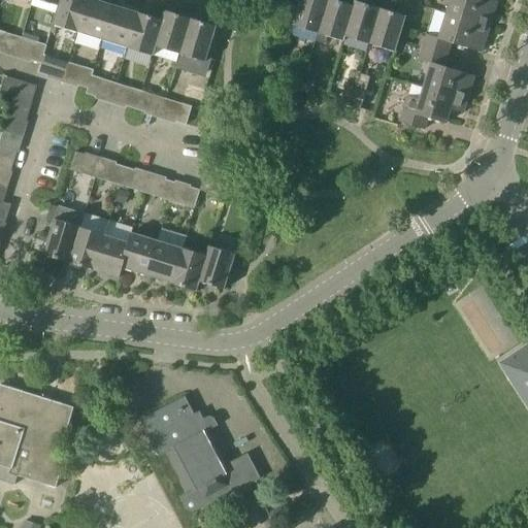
[(88,0),(60,0),(59,6),(53,25),(78,33),(88,0)]
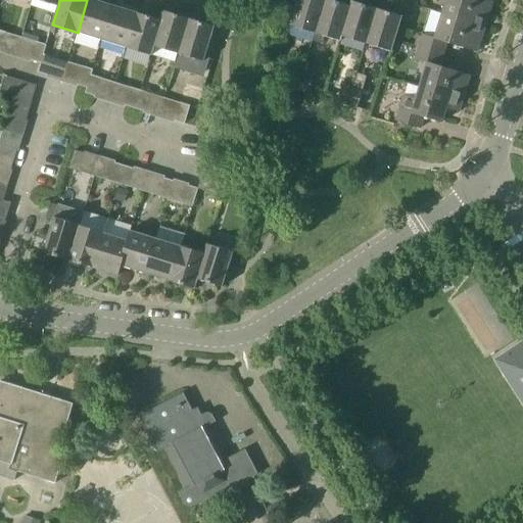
[(102,40),(112,5),(95,0),(87,0),(78,33),(102,40)]
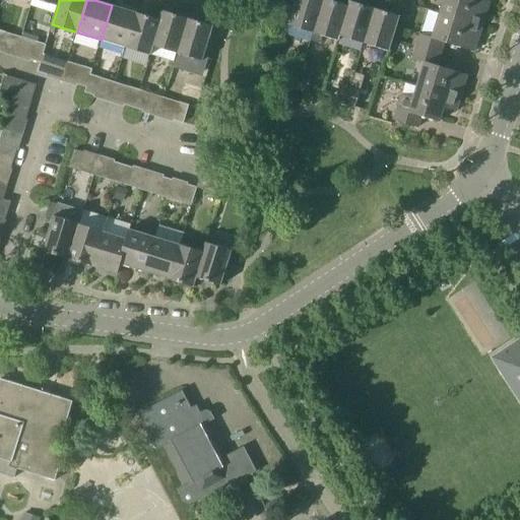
[(311,43),(312,41),(324,0),(296,0),(286,31),(289,36),(311,43)]
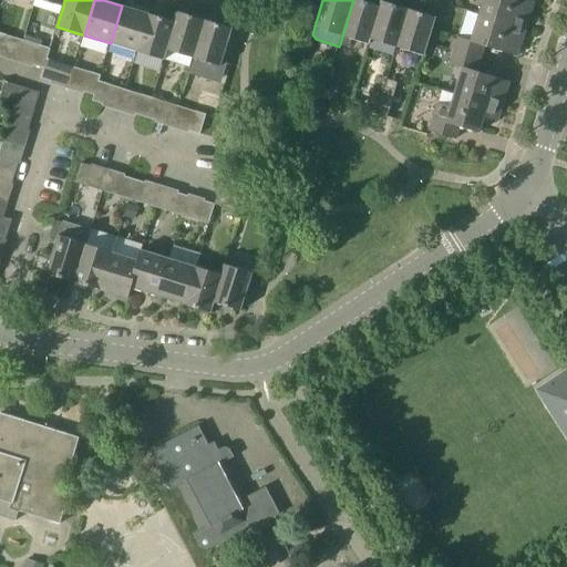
[(380,7),(379,7),(359,0),(353,0),(340,44),(350,48),(352,39),(371,44),(372,40),(370,39),(380,7)]
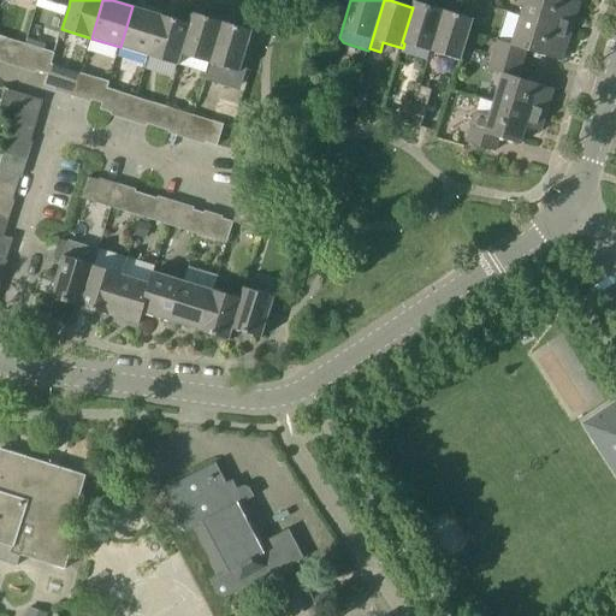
[(526,0),(522,16),(572,31),(581,1),(575,0),(526,0)]
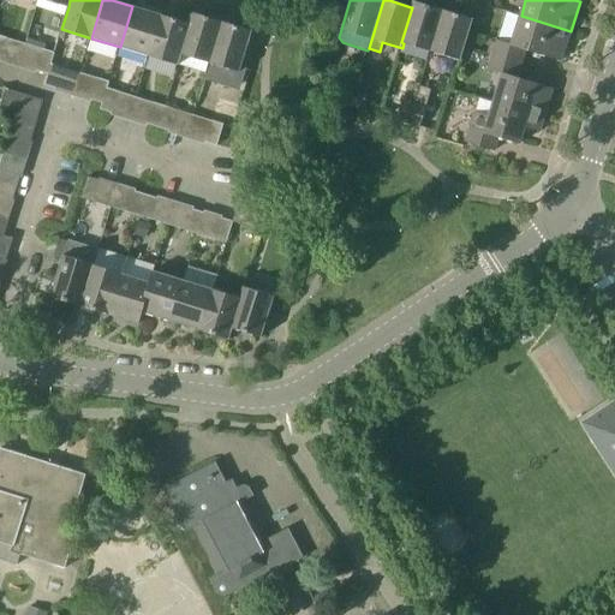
[(430,52),(443,10),(413,1),(411,7),(412,7),(401,42),(404,43),(430,52)]
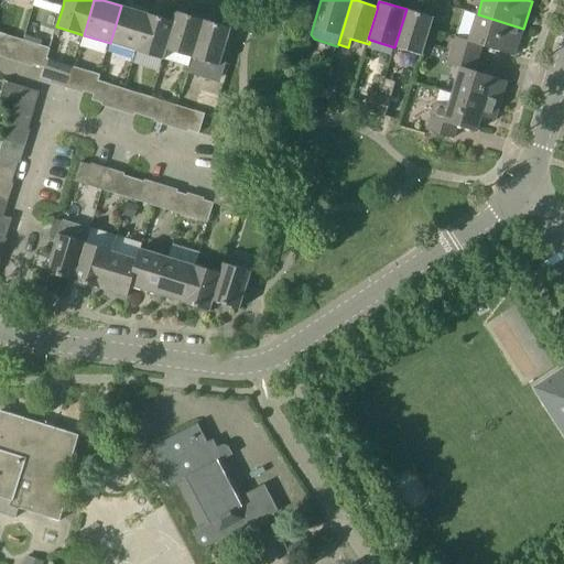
[(137,52),(148,14),(121,6),(110,43),(137,52)]
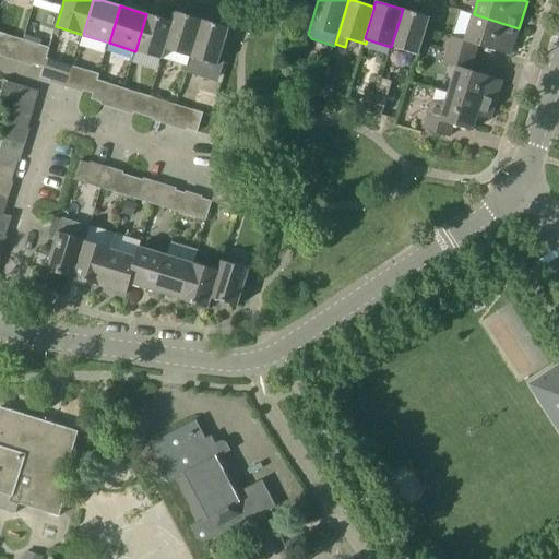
[(403,9),(391,47),(419,56),(430,18),(403,9)]
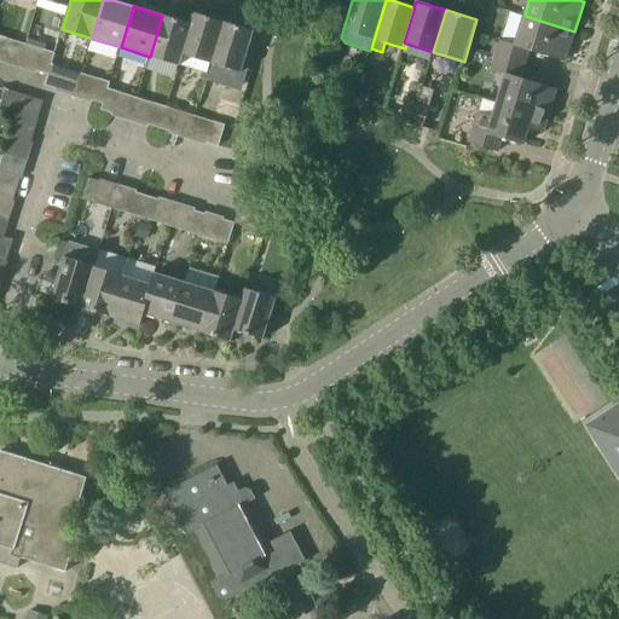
[(212,63),(224,22),(194,13),(191,24),(183,55),(184,55),(212,63)]
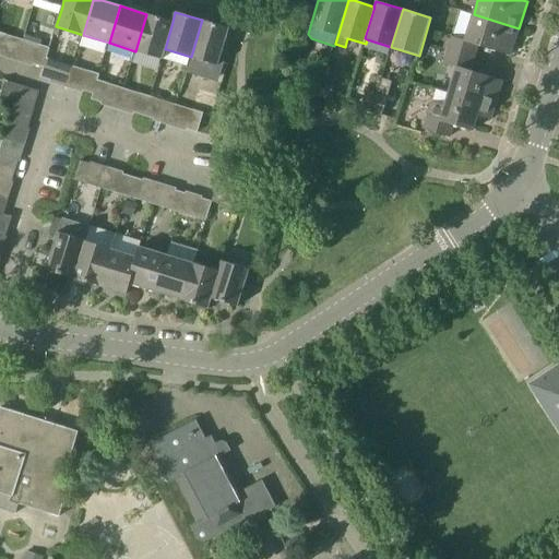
[(173,22),(146,14),(135,51),(163,59),(166,49),(165,49),(173,22)]
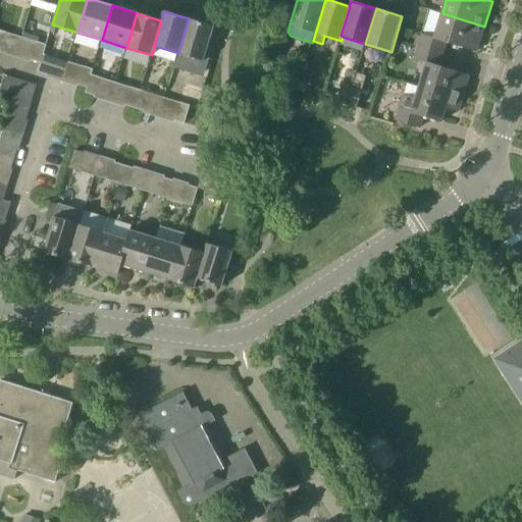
[(476,52),(484,27),(442,13),(434,38),(422,34),(418,47),(442,55),(447,43),(476,52)]
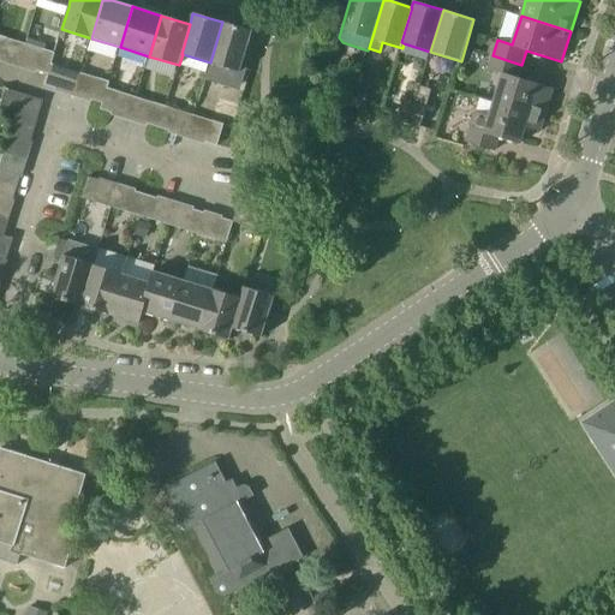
[(240,72),(242,67),(252,31),(222,22),(210,63),(240,72)]
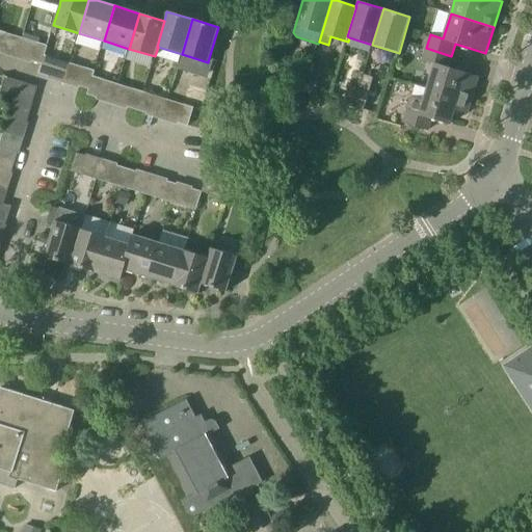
[(48,46),(37,43),(22,37),(16,56),(42,64),(45,55),(48,46)]
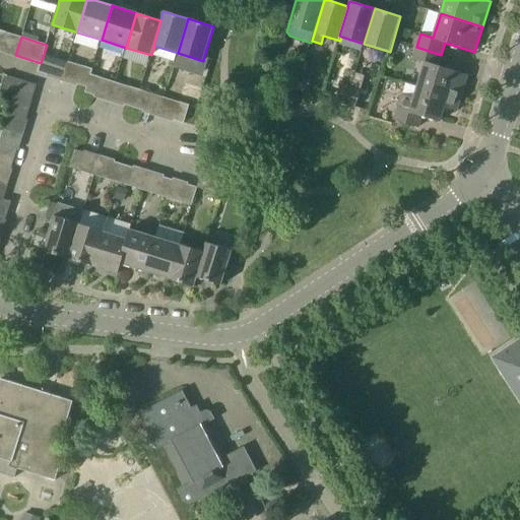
[(437,66),(441,55),(416,47),(413,60),(426,63),(417,87),(456,99),(456,100),(459,101),(467,75),(437,66)]
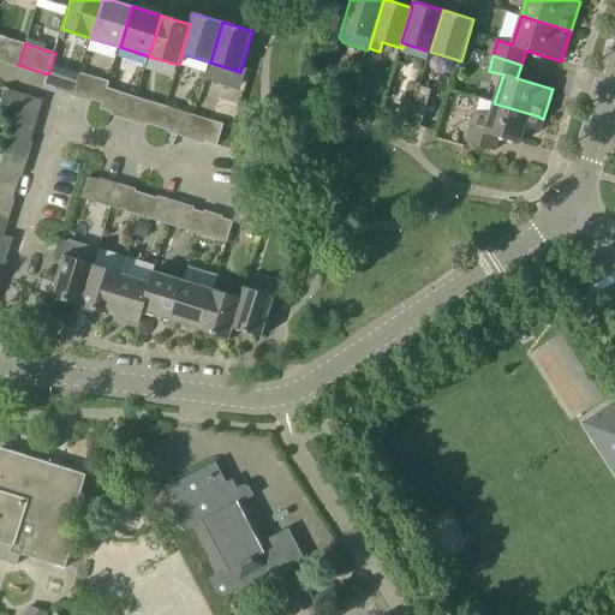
[(81,73),(52,64),(48,75),(45,85),(73,95),(81,73)]
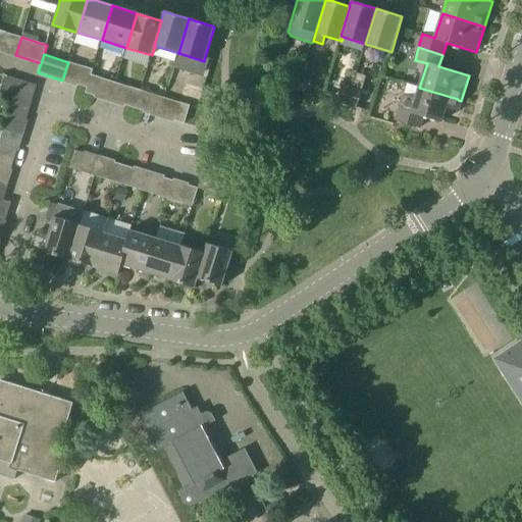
[(93,69),(84,66),(77,85),(87,88),(91,74),(92,74),(93,69)]
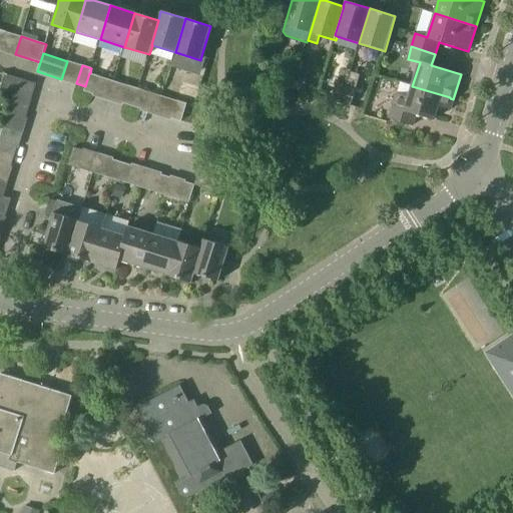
[(84,91),(93,94),(99,77),(90,73),(89,73),(85,86),(84,91)]
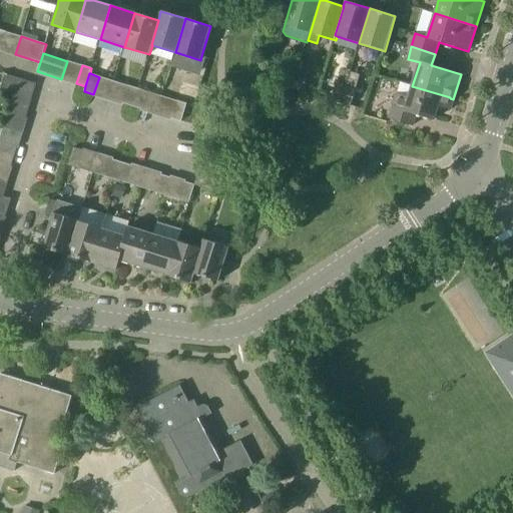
[(11,102),(29,107),(31,99),(36,84),(5,74),(0,90),(14,94),(11,102)]
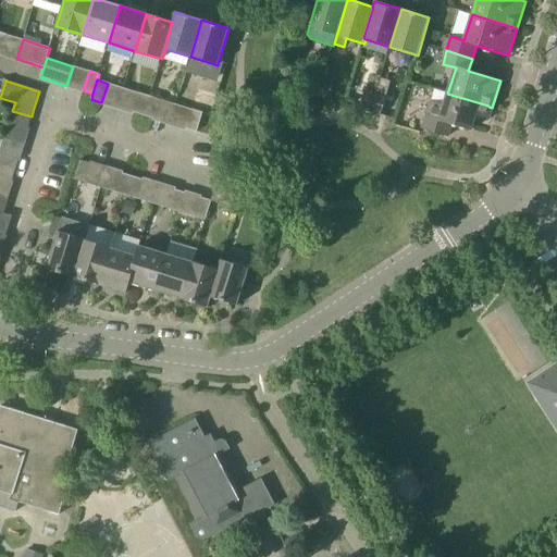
[(369,112),(375,94),(364,90),(359,109),(369,112)]
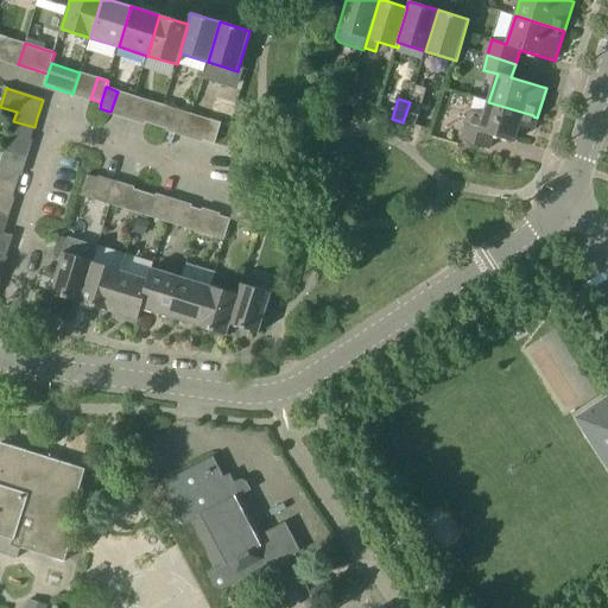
[(145,124),(157,127),(163,106),(152,102),(145,124)]
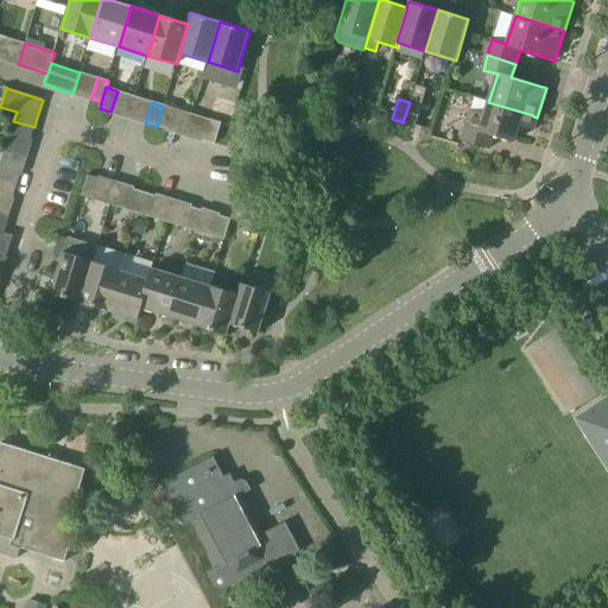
[(403,122),(416,127),(422,106),(410,102),(403,122)]
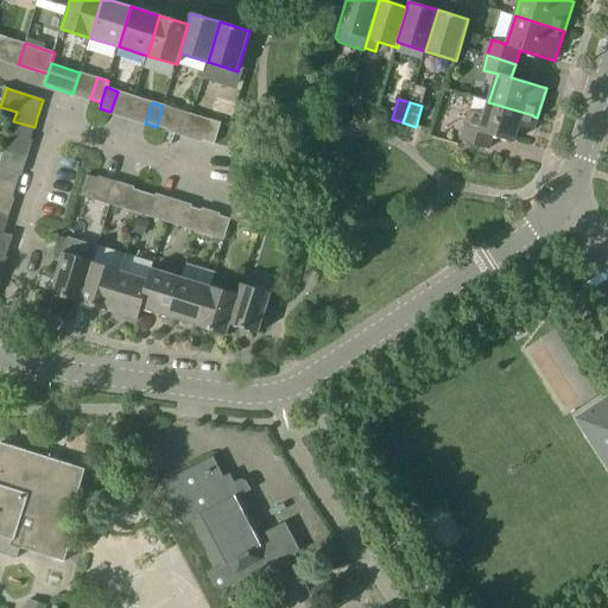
[(529,130),(533,116),(533,115),(488,102),(485,115),(470,112),(461,141),(489,150),(493,135),(514,143),(519,127),(529,130)]
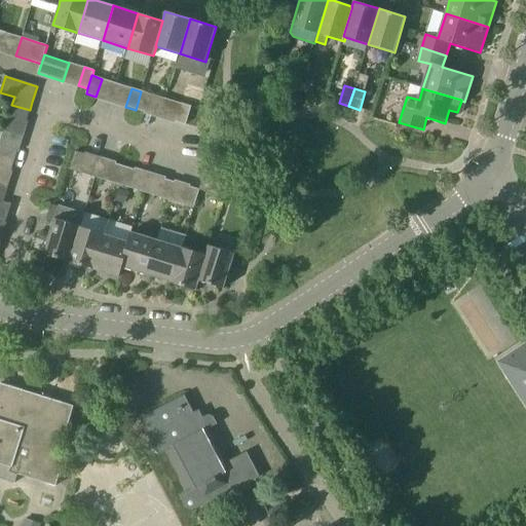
[(165,99),(151,95),(141,91),(136,110),(160,117),(165,99)]
